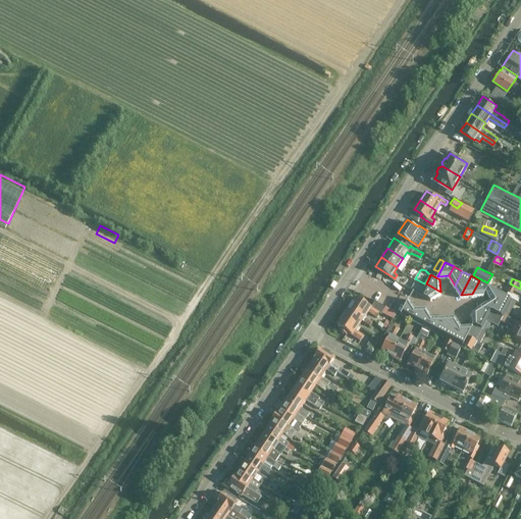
[(421,293),(425,284),(415,279),(411,287),(421,293)]
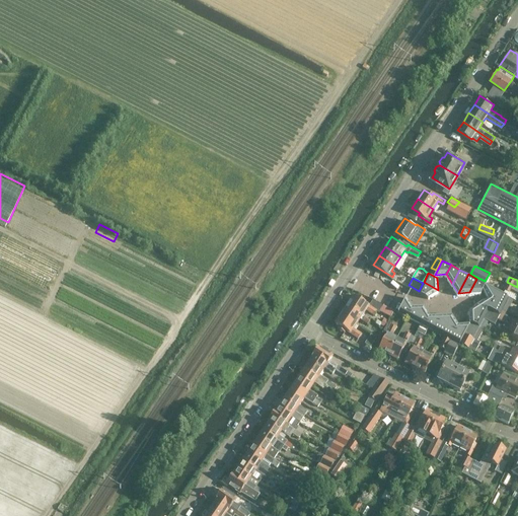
[(476,279),(469,292),(481,292),(484,288),(483,287),(486,283),(476,279)]
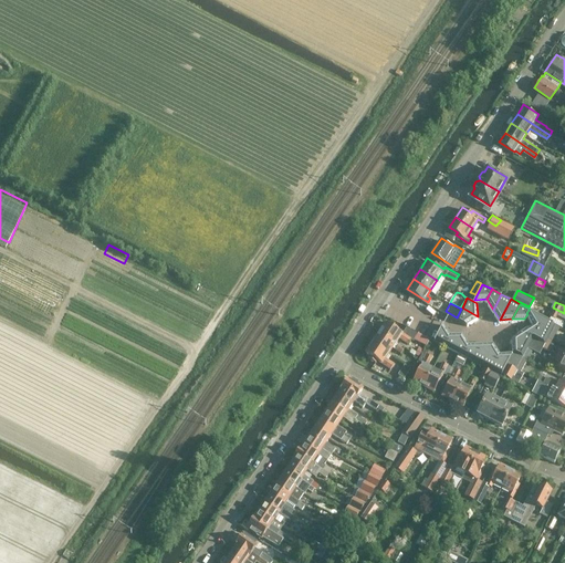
[(564,313),(553,308),(548,305),(546,311),(550,313),(564,321),(564,324),(564,313)]
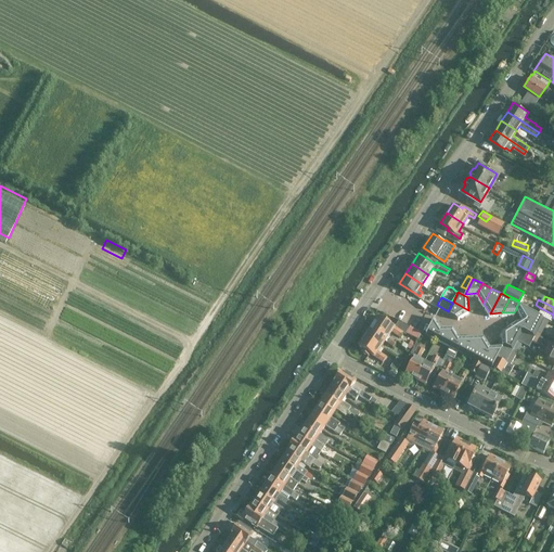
[(453,302),(448,311),(458,317),(468,310),(453,302)]
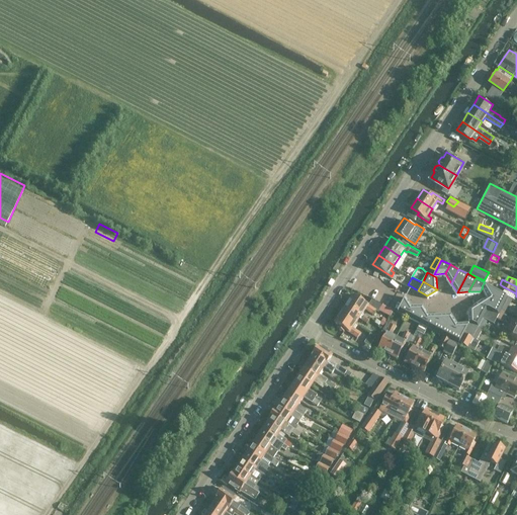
[(485,282),(482,286),(483,287),(488,296),(503,304),(508,294),(485,282)]
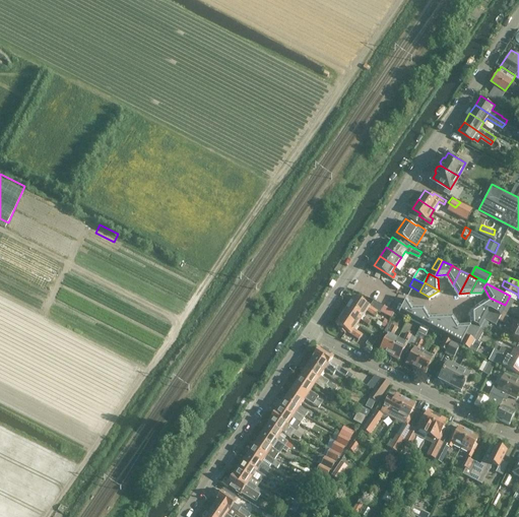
[(348,303),(364,313),(367,308),(375,314),(378,309),(380,311),(384,304),(374,299),(370,304),(354,294),(348,303)]
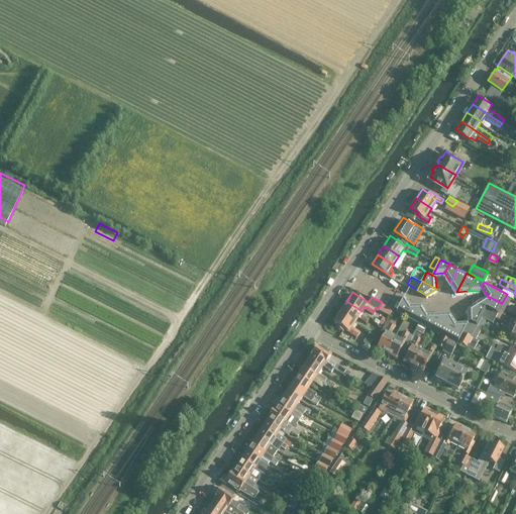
[(511,296),(507,294),(501,306),(505,308),(511,296)]
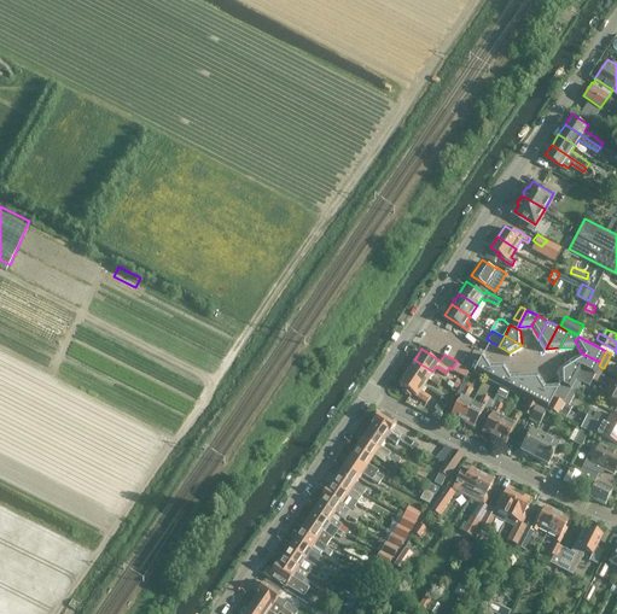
[(483,352),(475,369),(485,375),(492,364),(483,352)]
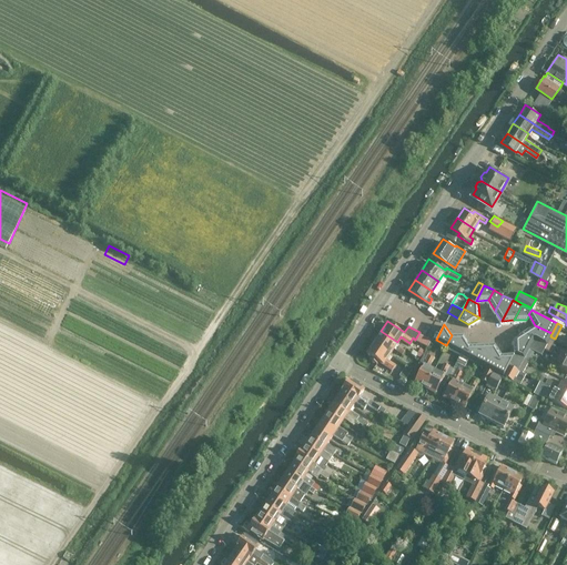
[(535,325),(525,332),(535,336),(547,343),(552,333),(535,325)]
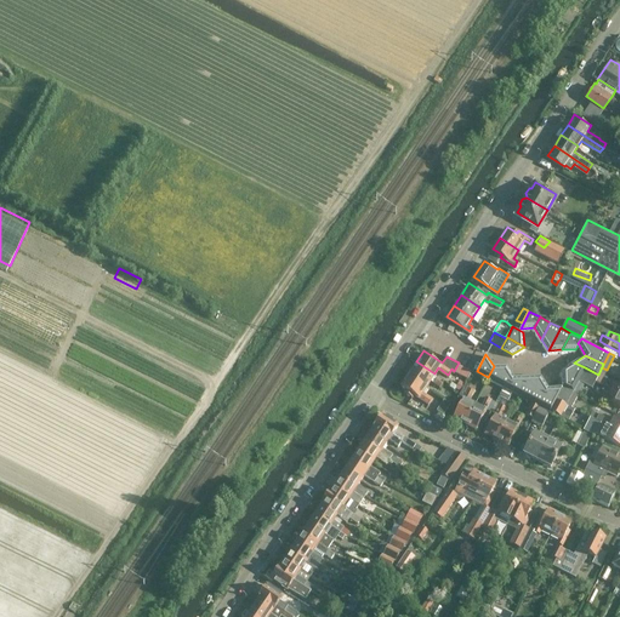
[(444,380),(438,376),(434,373),(416,361),(409,373),(426,384),(431,378),(434,381),(441,384),(444,380)]
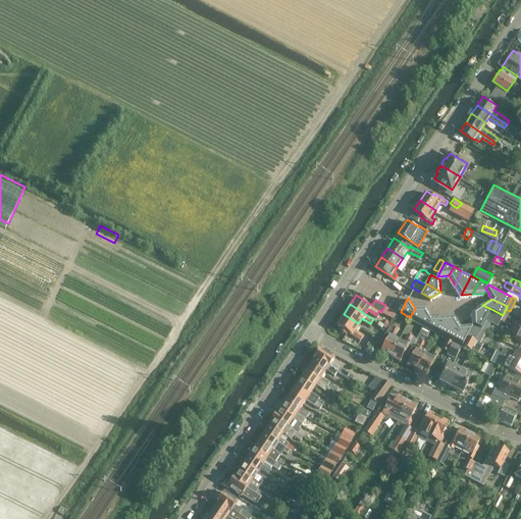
[(482,305),(473,310),(486,318),(491,310),(491,309),(482,305)]
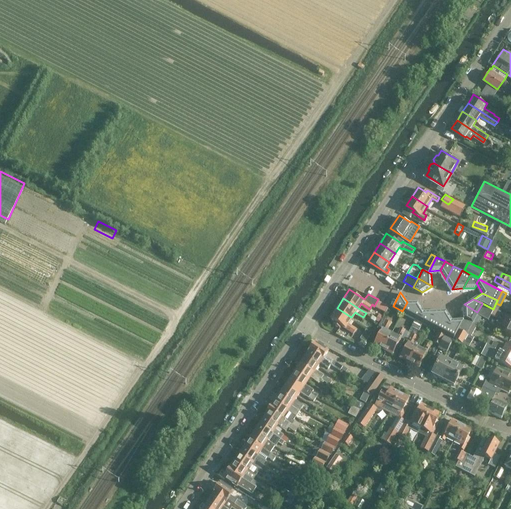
[(407,302),(402,311),(410,315),(418,301),(407,302)]
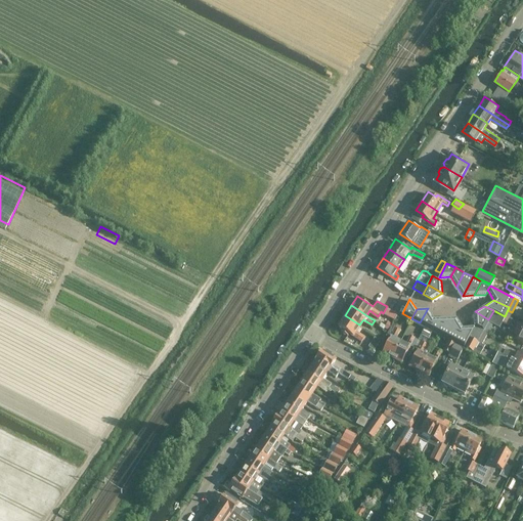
[(428,308),(420,322),(429,328),(434,318),(428,308)]
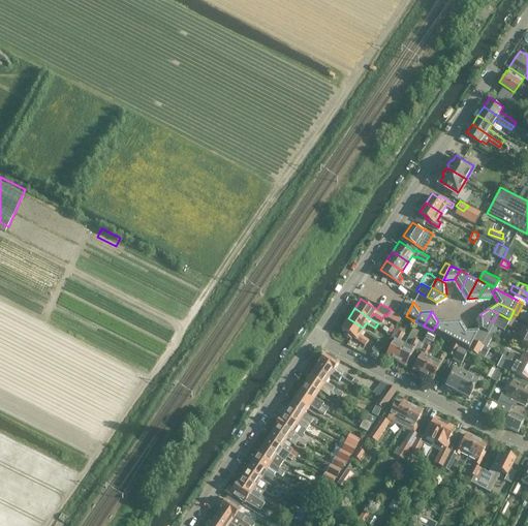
[(493,322),(479,314),(479,327),(489,331),(493,322)]
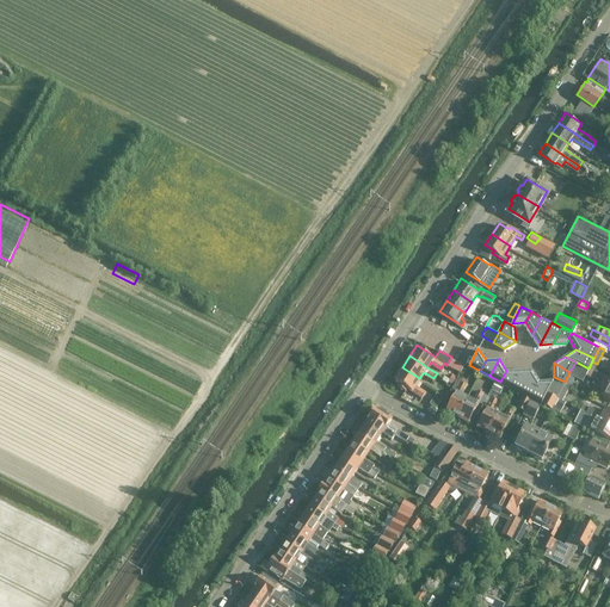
[(565,383),(570,386),(575,376),(583,379),(589,369),(575,363),(570,372),(565,382),(565,383)]
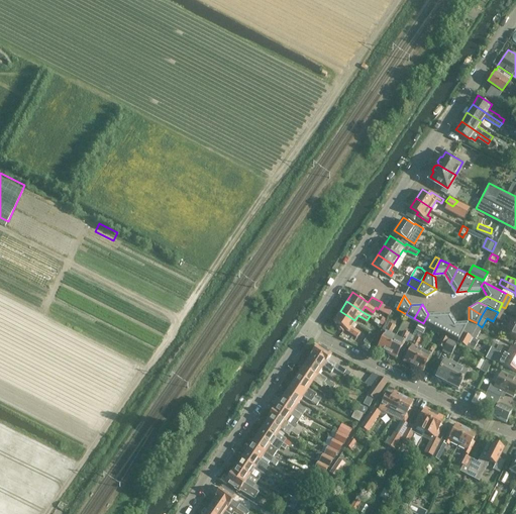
[(354,320),(340,311),(334,320),(338,322),(336,325),(343,329),(344,327),(349,329),(357,335),(360,330),(352,325),(354,320)]
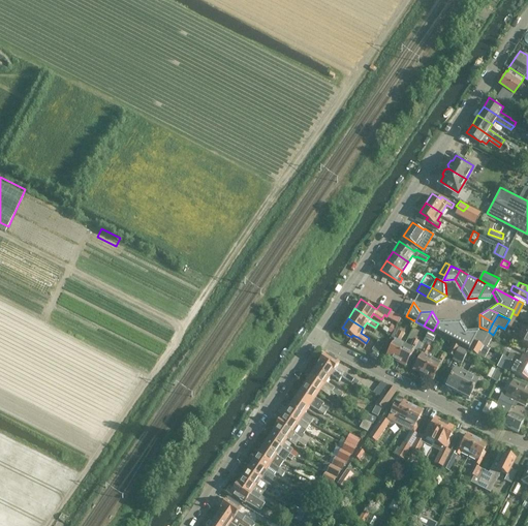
[(438,321),(433,331),(441,335),(449,320),(438,321)]
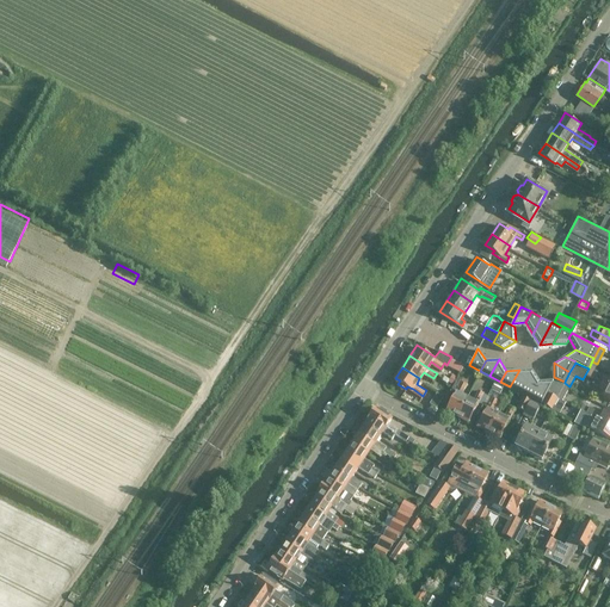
[(519,370),(510,386),(521,392),(533,370),(519,370)]
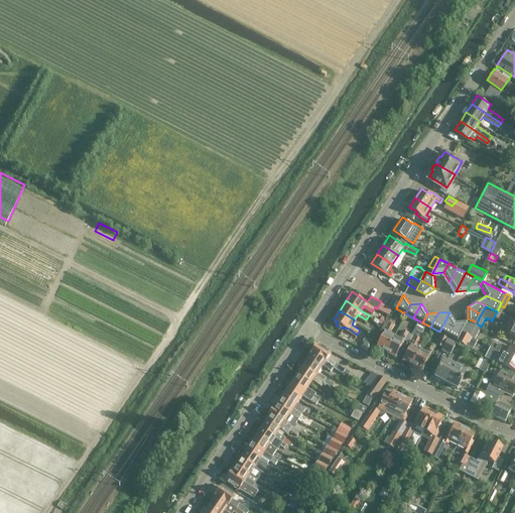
[(449,312),(439,332),(447,336),(456,322),(449,312)]
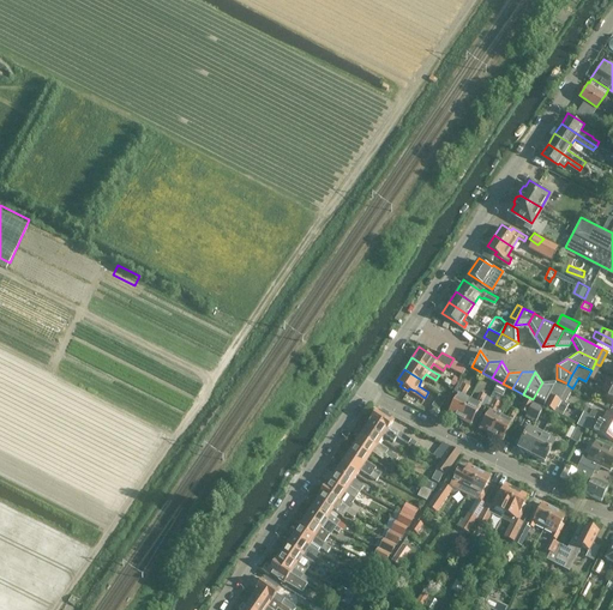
[(612,386),(605,382),(599,379),(595,384),(602,387),(608,390),(606,397),(612,400),(612,386)]
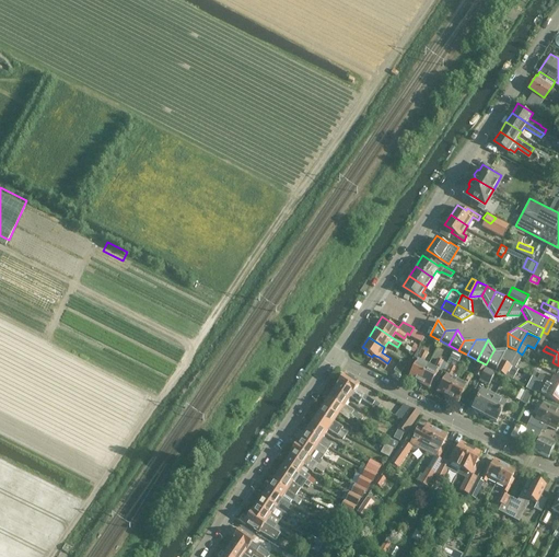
[(463,352),(453,348),(451,354),(452,354),(451,355),(458,359),(463,352)]
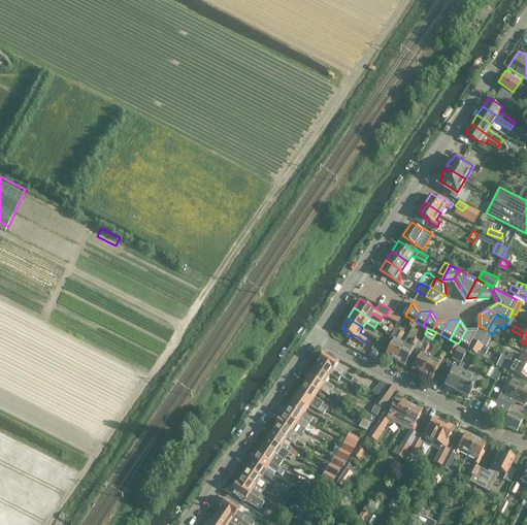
[(476,329),(473,336),(473,337),(482,342),(487,333),(478,328),(476,329)]
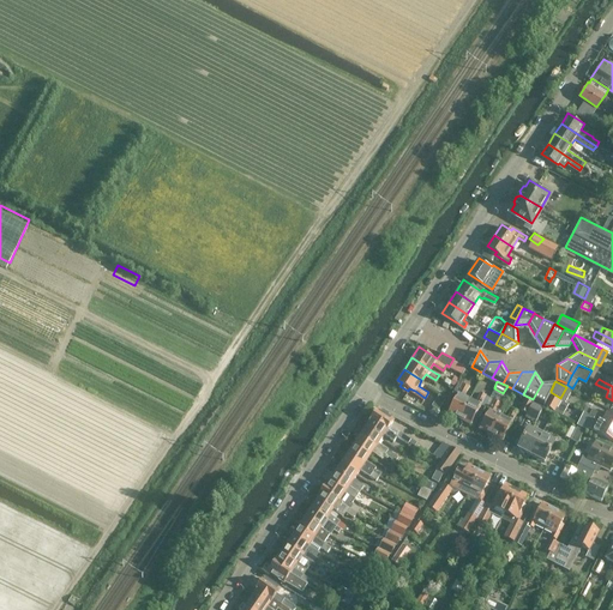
[(542,382),(533,399),(544,405),(551,392),(551,391),(554,382),(542,382)]
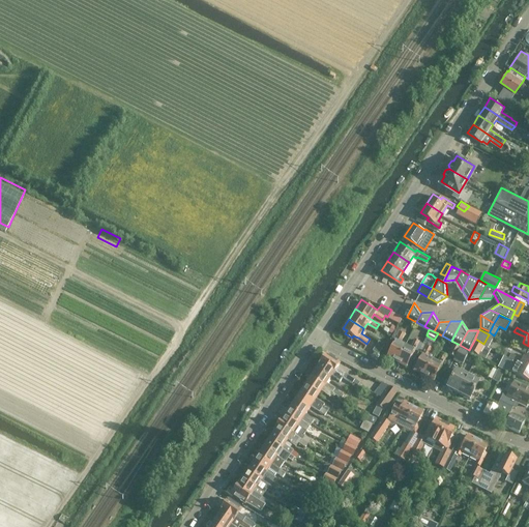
[(489,334),(483,344),(489,346),(493,337),(489,334)]
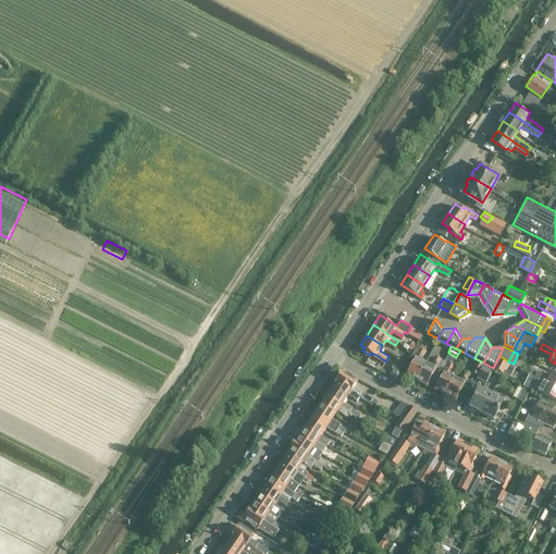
[(425,360),(418,378),(428,383),(436,367),(436,366),(442,357),(436,354),(431,364),(425,360)]
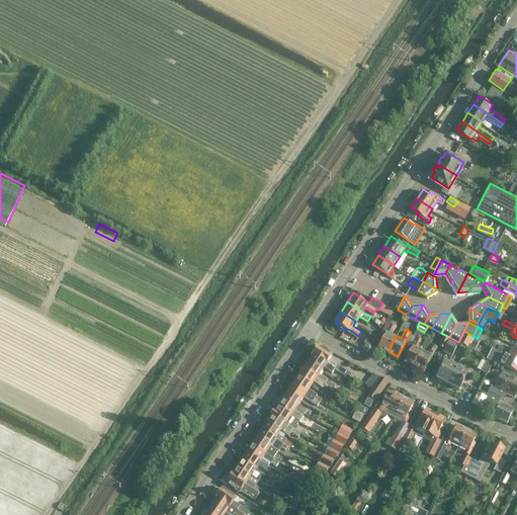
[(389,351),(396,335),(386,331),(378,346),(389,351)]
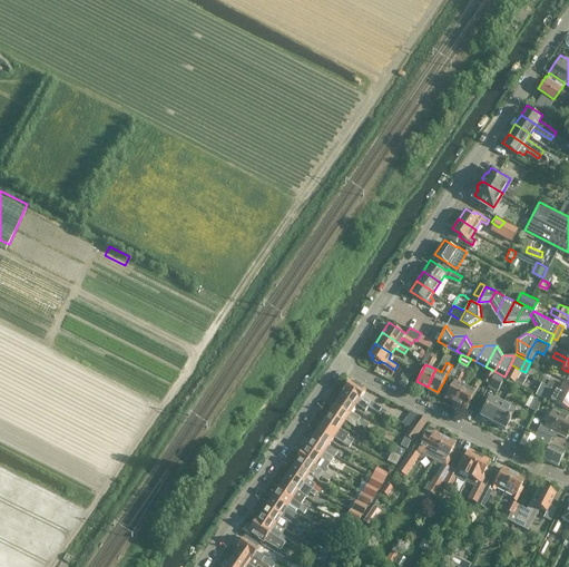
[(408,365),(402,374),(408,378),(413,369),(408,365)]
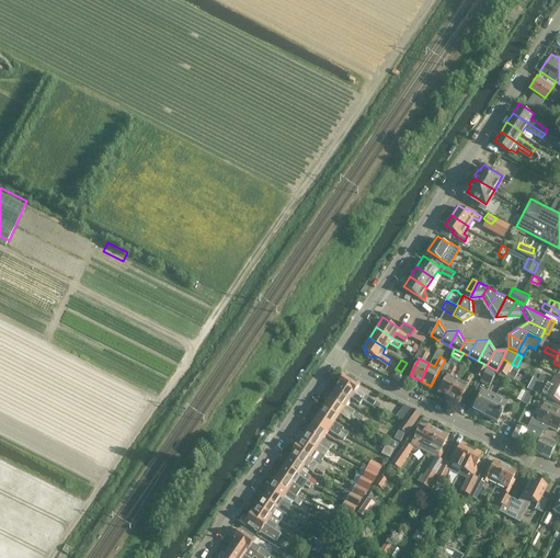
[(438,390),(448,395),(457,378),(458,378),(461,372),(458,371),(459,368),(457,366),(453,363),(452,364),(447,362),(444,369),(448,372),(447,373),(438,390)]
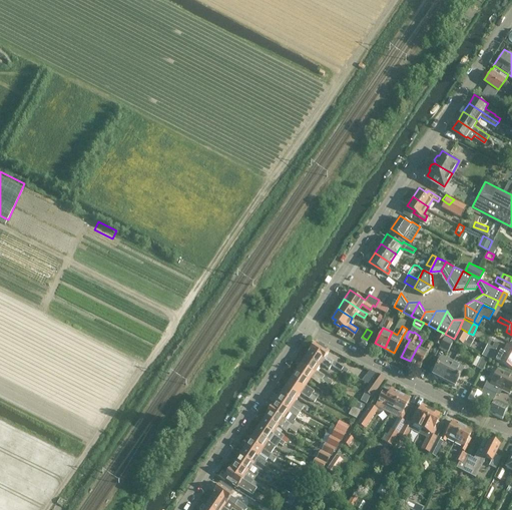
[(445,334),(439,331),(434,341),(440,345),(441,345),(445,334)]
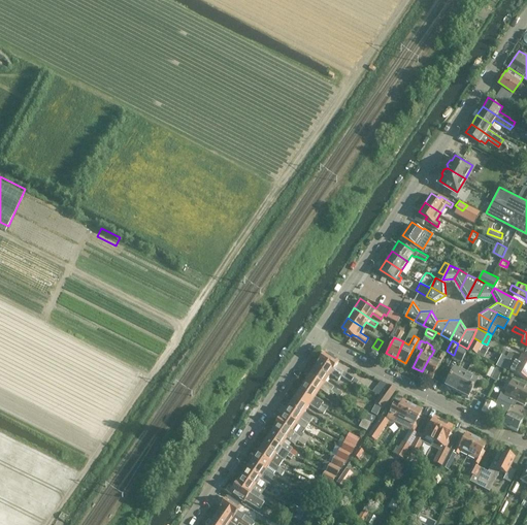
[(467,349),(458,343),(454,355),(453,355),(453,356),(461,360),(467,349)]
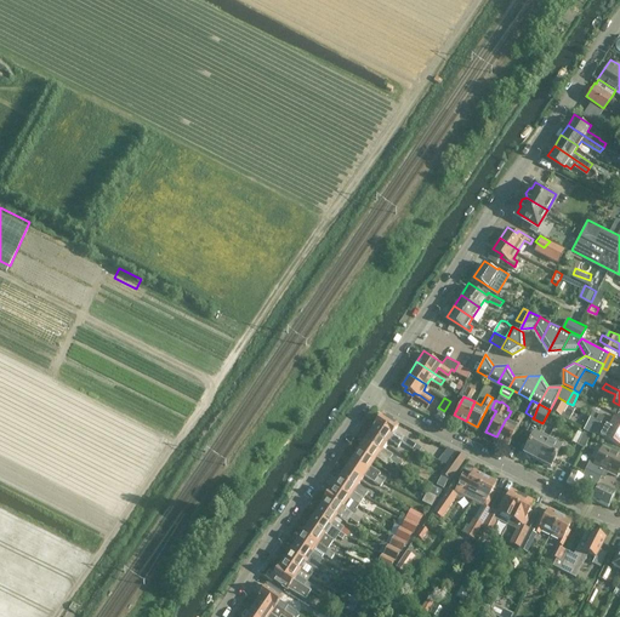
[(590,413),(619,429),(619,415),(615,413),(613,420),(593,409),(590,413)]
